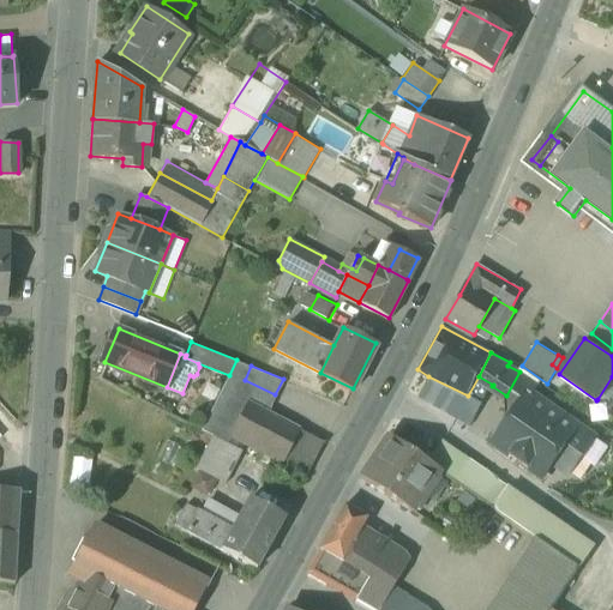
[(522,367),(520,372),(506,396),(508,426),(496,442),(544,476),(553,460),(569,471),(581,454),(594,435),(533,393),(541,380),(522,367)]
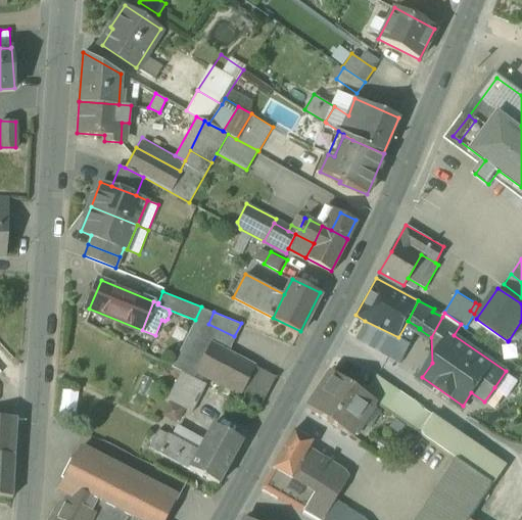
[(400,362),(419,329),(420,328),(408,321),(398,337),(365,321),(357,337),(400,362)]
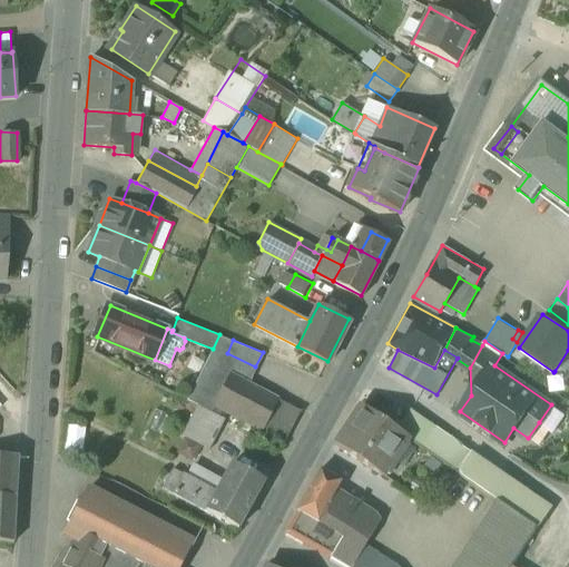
[(567,380),(568,378),(568,350),(555,371),(567,380)]
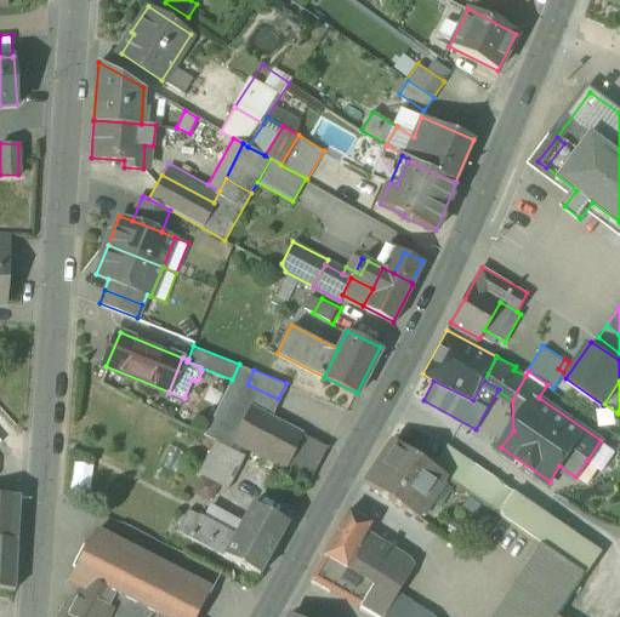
[(269,416),(278,399),(248,384),(239,401),(249,406),(269,416)]
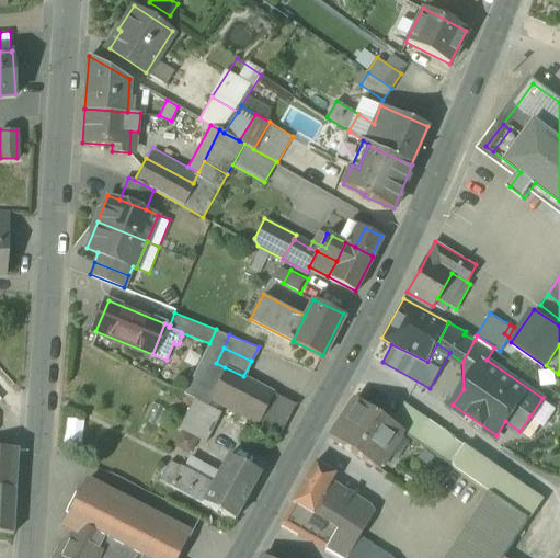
[(209,398),(259,423),(274,393),(243,376),(225,367),(209,398)]
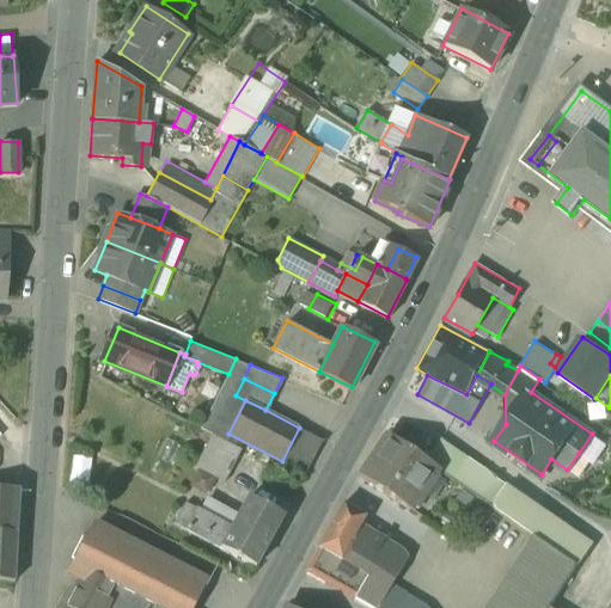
[(322,440),(299,428),(282,461),(305,473),(322,440)]
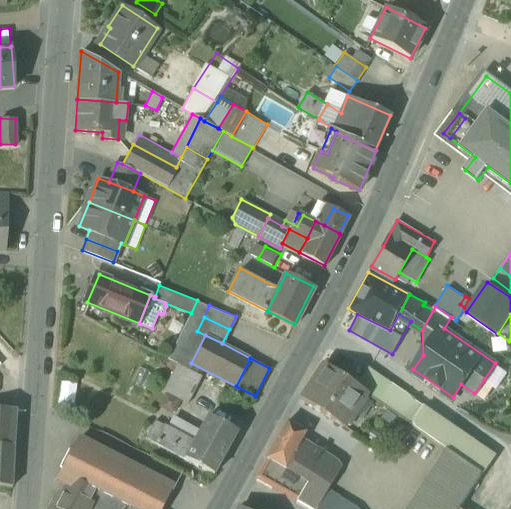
[(181,398),(189,402),(203,376),(178,363),(165,389),(166,390),(181,398)]
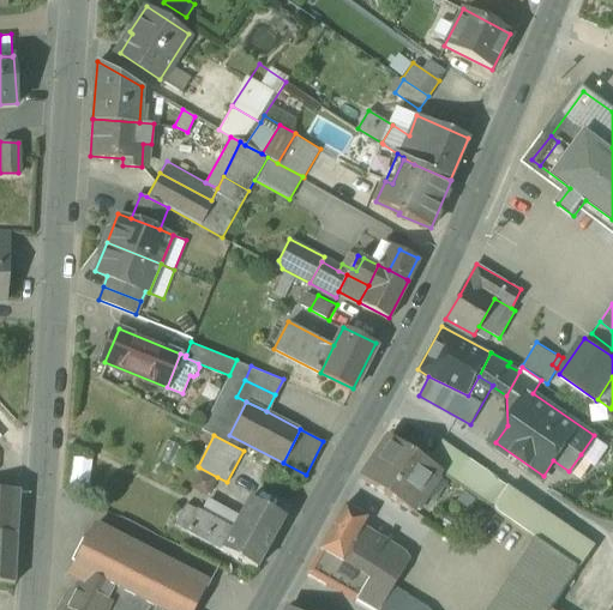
[(361,478),(410,512),(428,484),(439,469),(390,435),(361,478)]
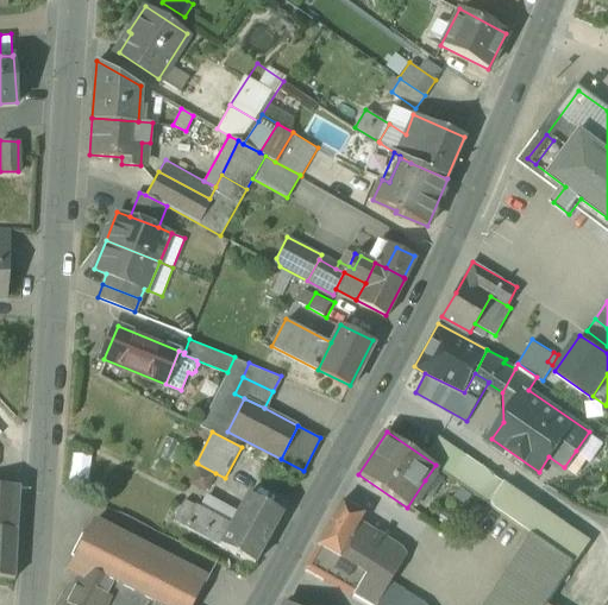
[(605,441),(589,432),(576,451),(591,461),(605,441)]
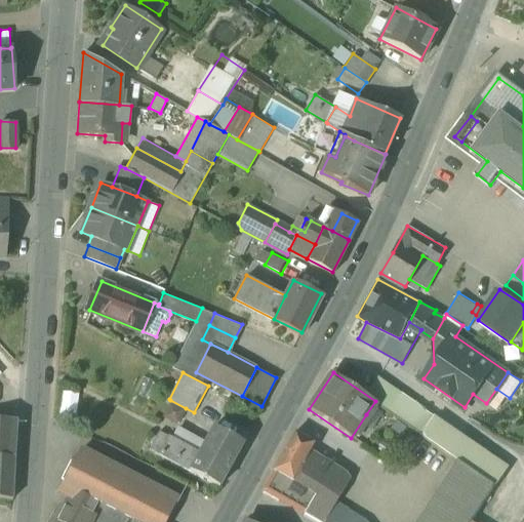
[(157,380),(144,374),(135,392),(148,398),(157,380)]
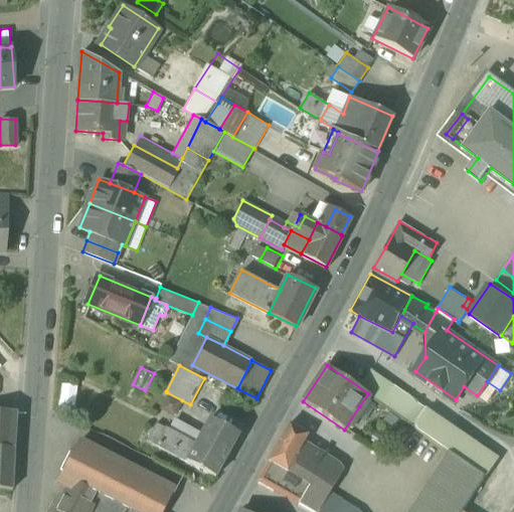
[(395,408),(417,423),(418,421),(427,407),(393,384),(382,401),(394,409),(395,408)]
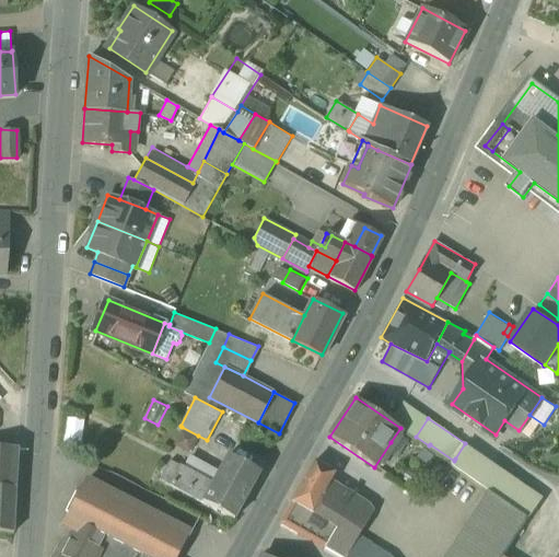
[(198,436),(182,427),(174,443),(190,452),(198,436)]
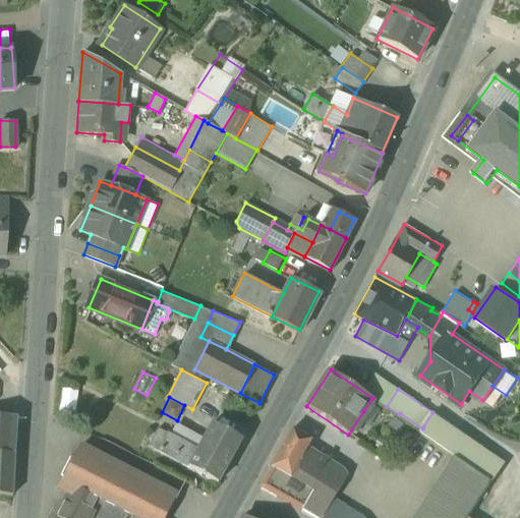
[(423,426),(447,443),(456,428),(432,412),(423,426)]
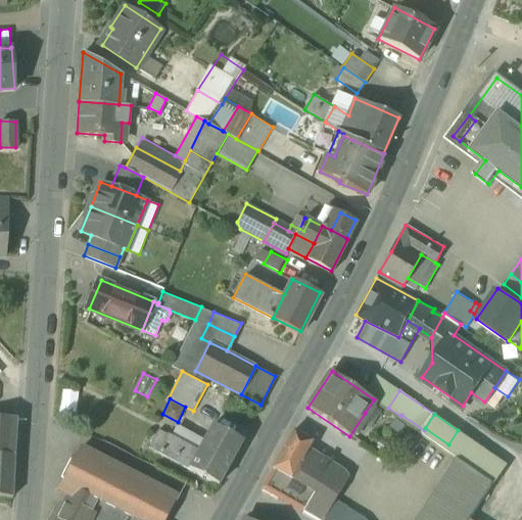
[(0,417),(0,481),(13,482),(16,418),(0,417)]
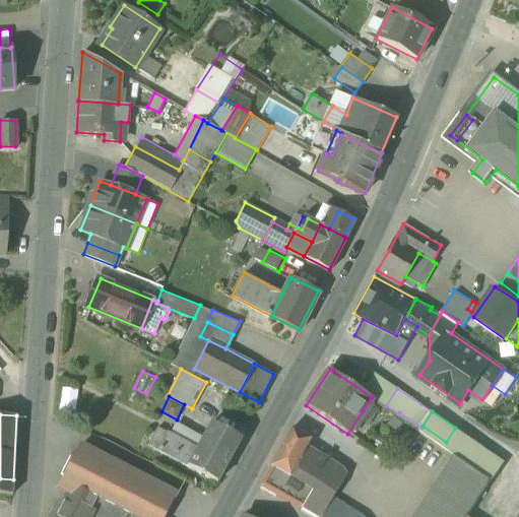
[(197,446),(202,435),(177,421),(171,432),(197,446)]
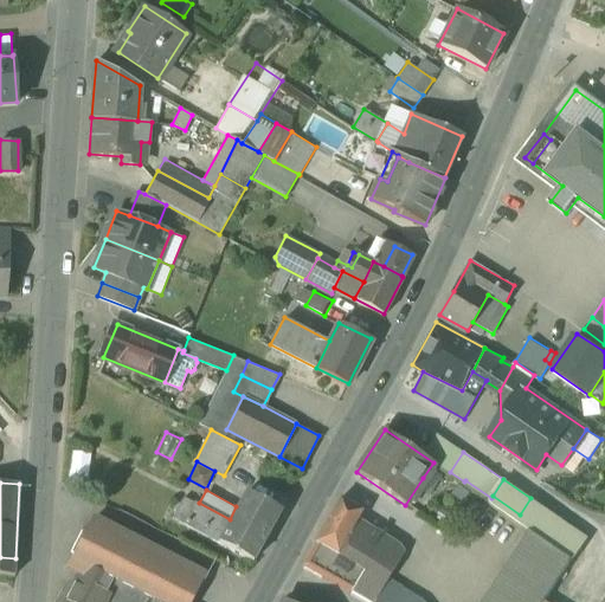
[(236,506),(230,519),(218,541),(252,560),(280,510),(245,491),(236,506)]
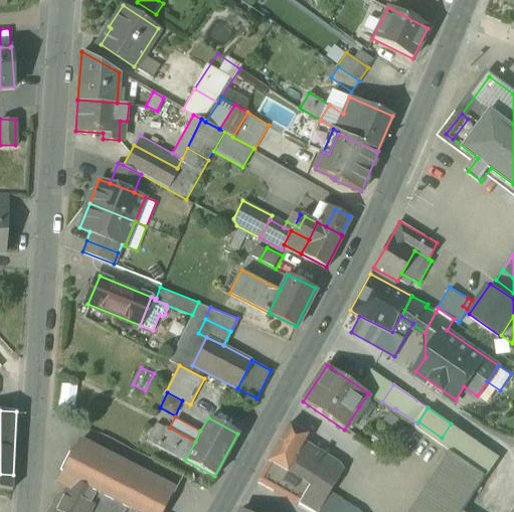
[(147,440),(155,444),(165,425),(157,420),(147,440)]
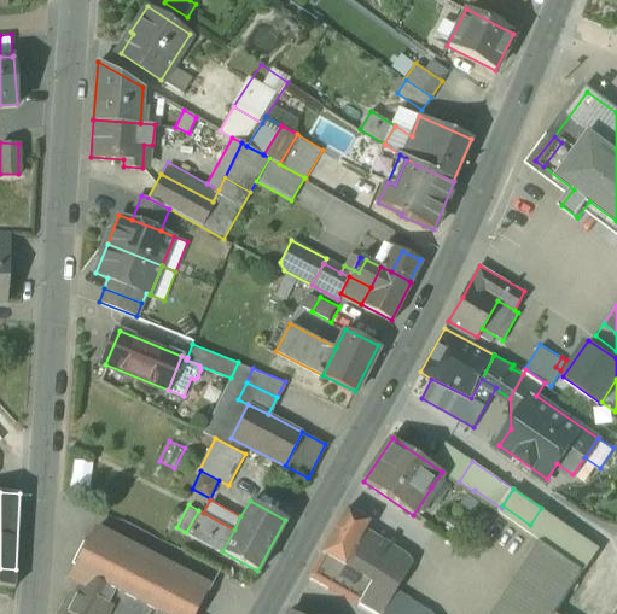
[(322,551),(345,565),(362,532),(370,520),(347,507),(322,551)]
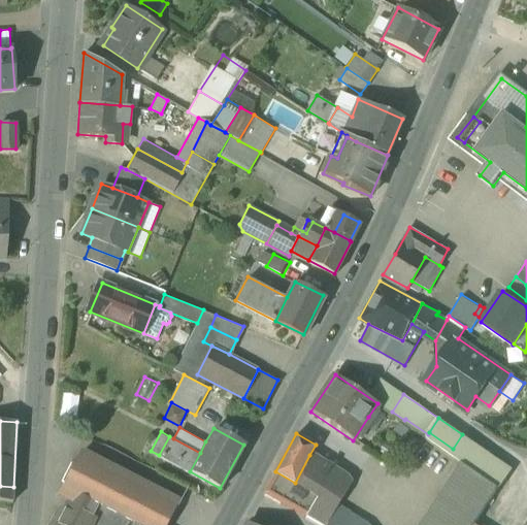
[(512,468),(462,434),(453,449),(450,453),(499,486),(512,468)]
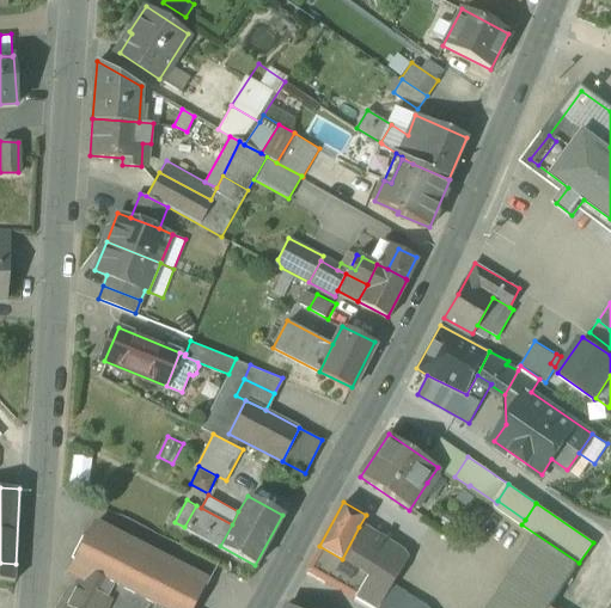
[(184,527),(220,546),(232,524),(201,508),(196,505),(184,527)]
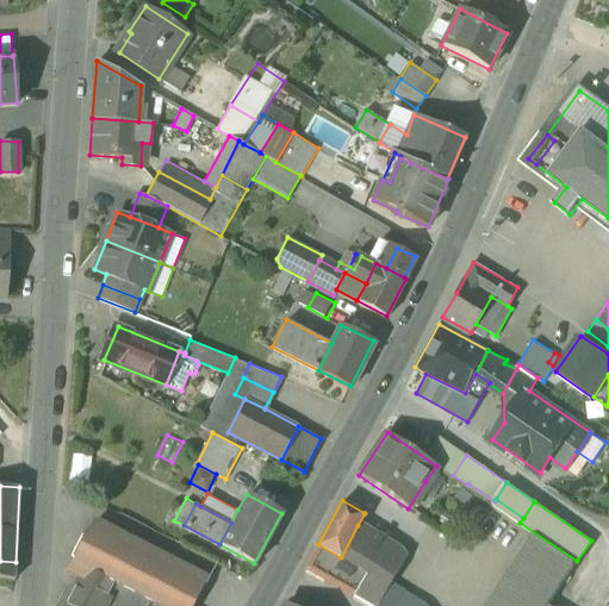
[(69,566),(80,570),(82,566),(161,605),(186,605),(200,579),(91,523),(86,533),(82,532),(72,554),(74,555),(69,566)]
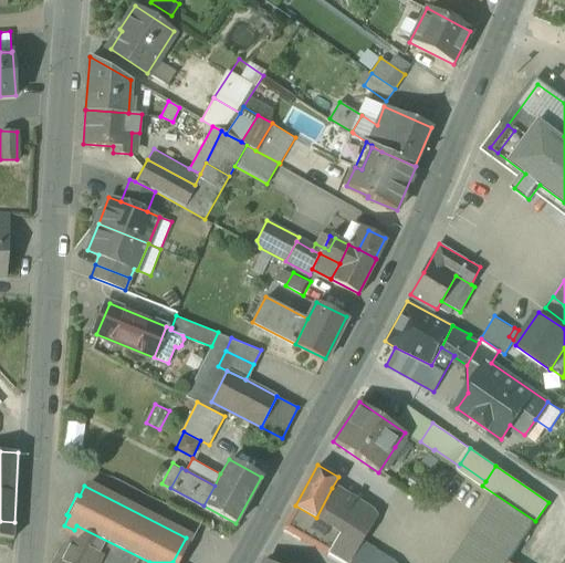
[(397,562),(362,542),(378,514),(332,488),(316,518),(339,532),(328,552),(346,562),(397,562)]
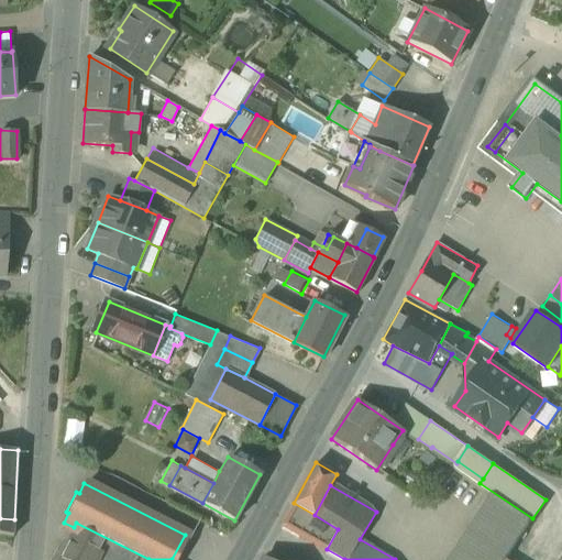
[(495,493),(459,549),(474,559),(505,559),(532,519),(495,493)]
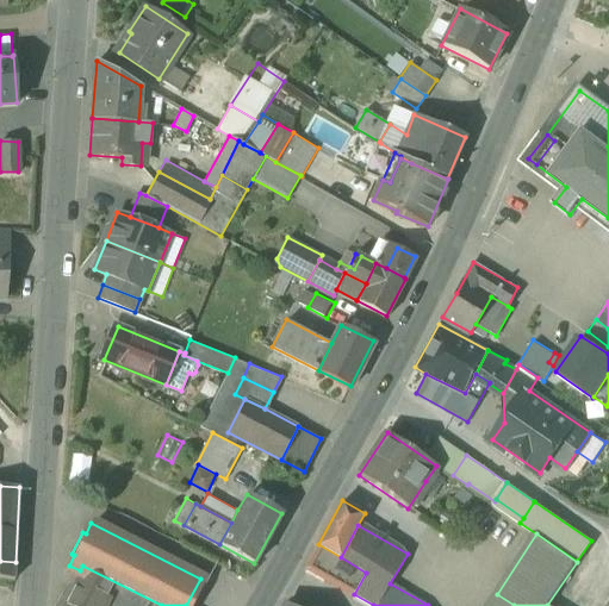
[(305,568),(354,595),(354,594),(366,573),(341,557),(318,544),(305,568)]
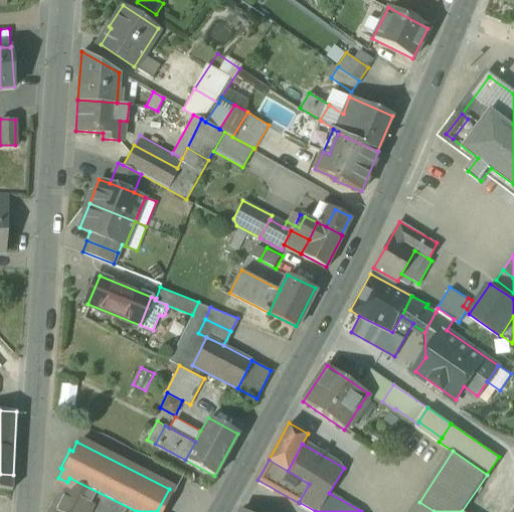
[(0,486),(12,488),(13,475),(0,474),(0,486)]
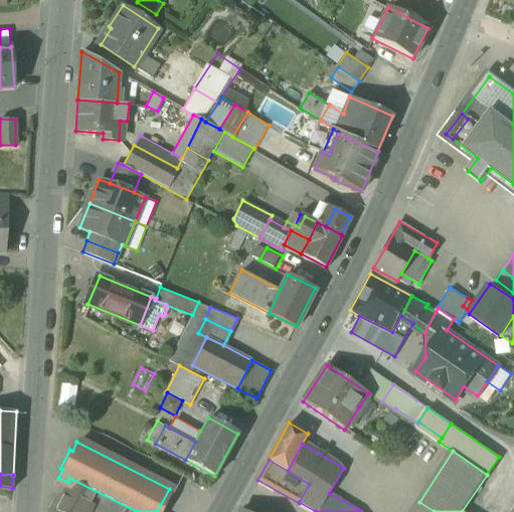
[(84,511),(89,504),(106,511),(136,511),(69,478),(67,482),(51,511),(84,511)]
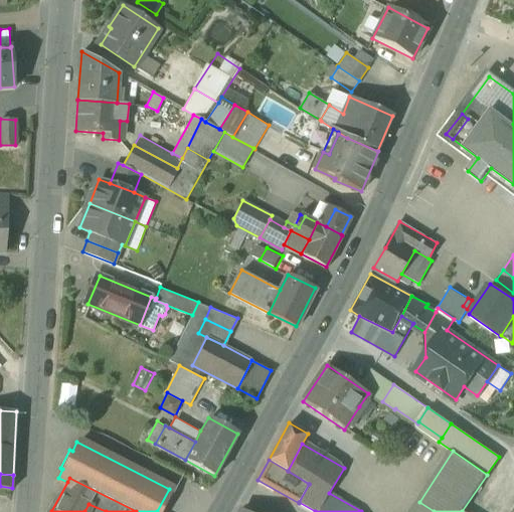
[(434,511),(419,502),(412,511),(434,511)]
